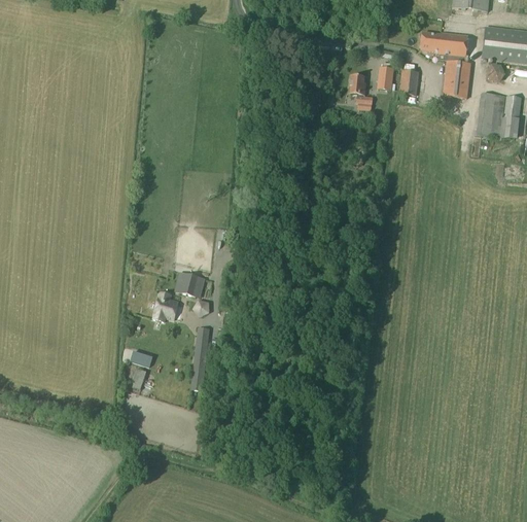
[(451,0),(451,5),(487,10),(488,0),(451,0)]
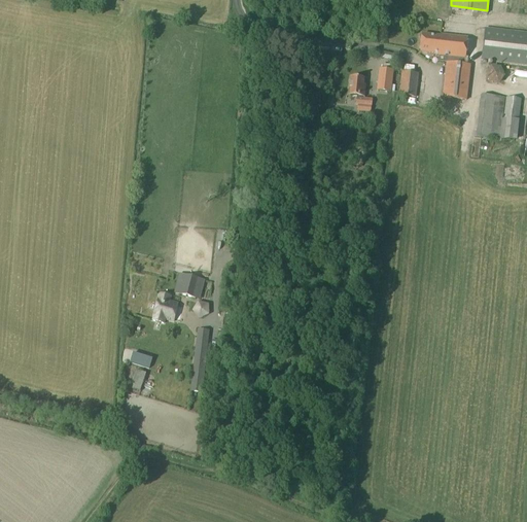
[(526,29),(485,24),(481,57),(526,62),(526,29)]
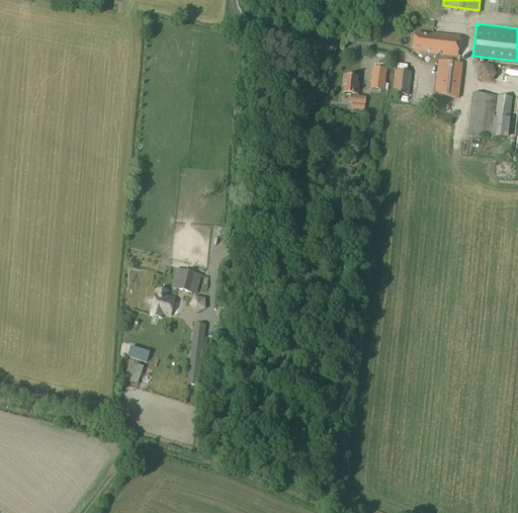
[(440,52),(439,57),(456,59),(456,53),(457,53),(459,33),(433,30),(432,32),(415,29),(413,47),(430,49),(430,51),(440,52)]
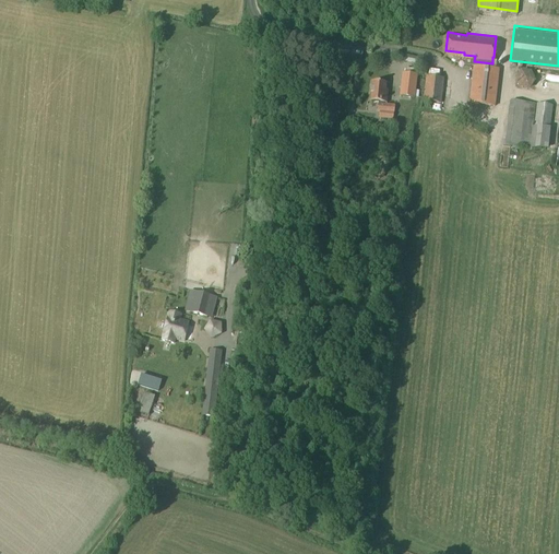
[(492,63),(474,61),(473,61),(468,99),(495,103),(499,65),(492,63)]
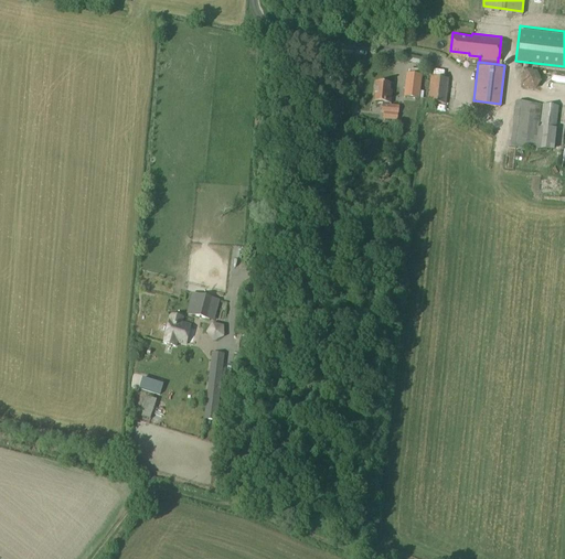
[(521,67),(515,85),(530,89),(536,73),(521,67)]
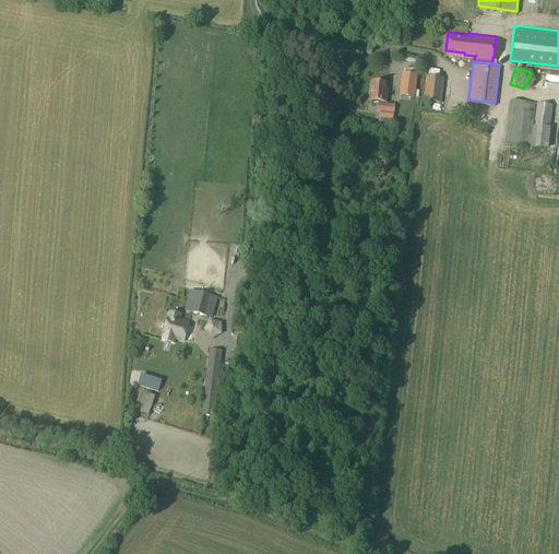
[(416,71),(403,69),(402,85),(408,85),(407,93),(413,93),(416,71)]
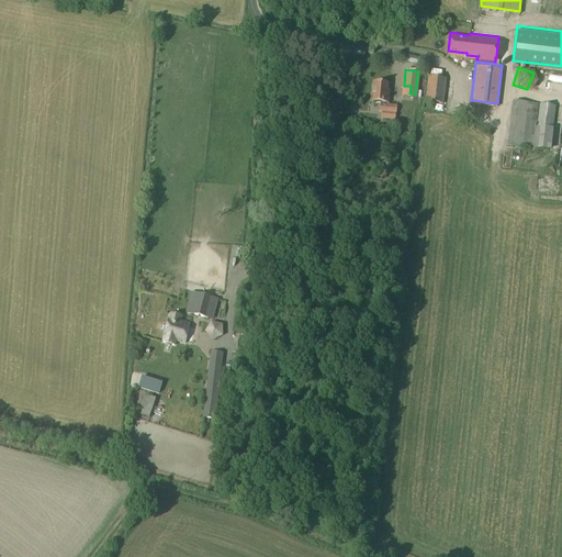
[(442,100),(446,75),(428,73),(425,98),(442,100)]
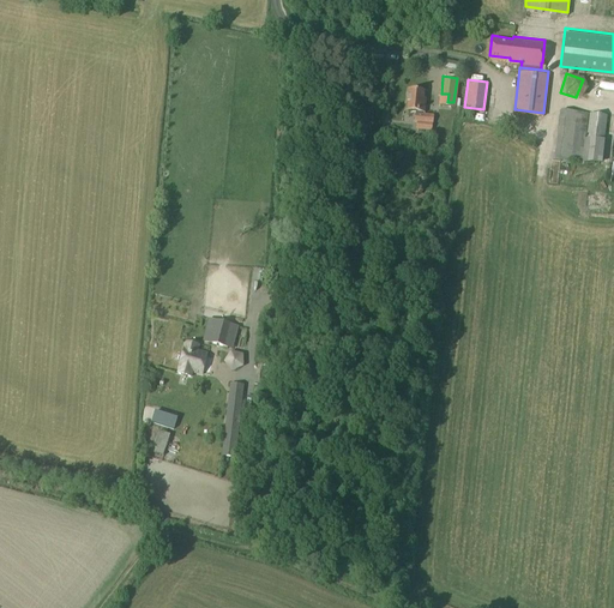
[(423,108),(425,94),(423,94),(423,88),(408,85),(405,106),(415,107),(413,128),(431,131),(433,112),(423,110),(423,108)]
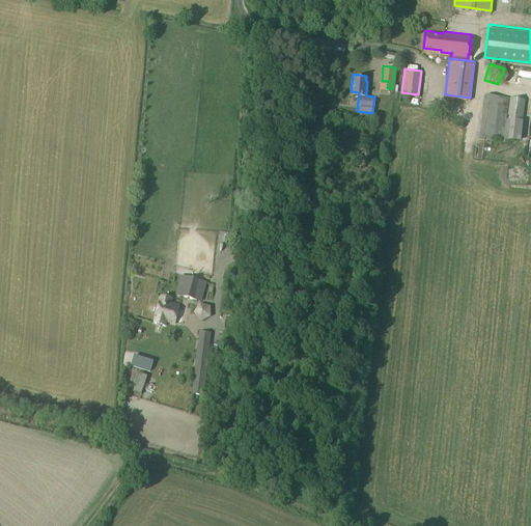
[(525,95),(483,91),(479,133),(520,138),(525,95)]
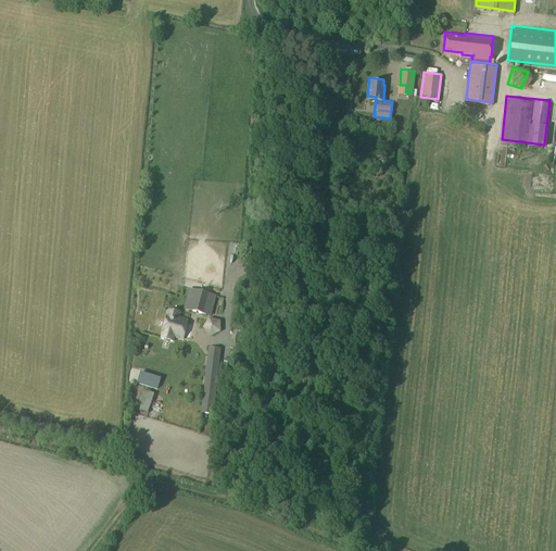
[(190,307),(206,311),(211,291),(192,286),(188,305),(190,307)]
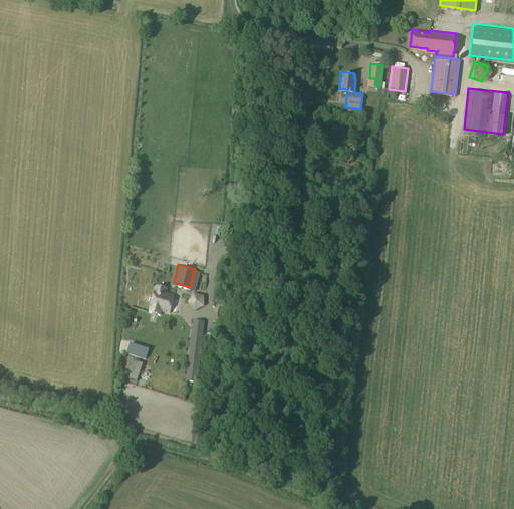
[(175,298),(172,297),(173,292),(165,290),(166,285),(155,282),(154,287),(149,304),(148,309),(159,312),(161,307),(169,310),(170,304),(173,305),(175,298)]
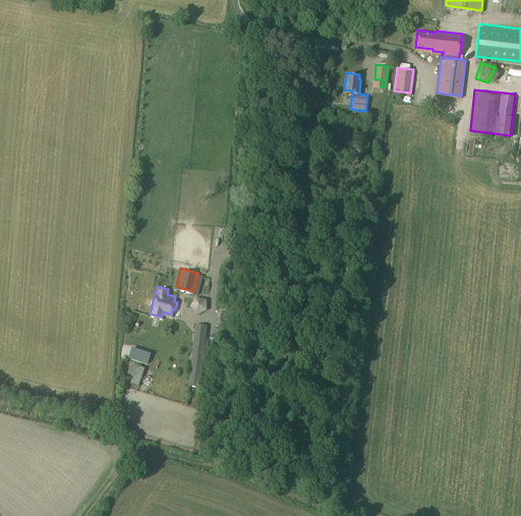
[(196,296),(191,304),(196,311),(206,308),(207,299),(196,296)]
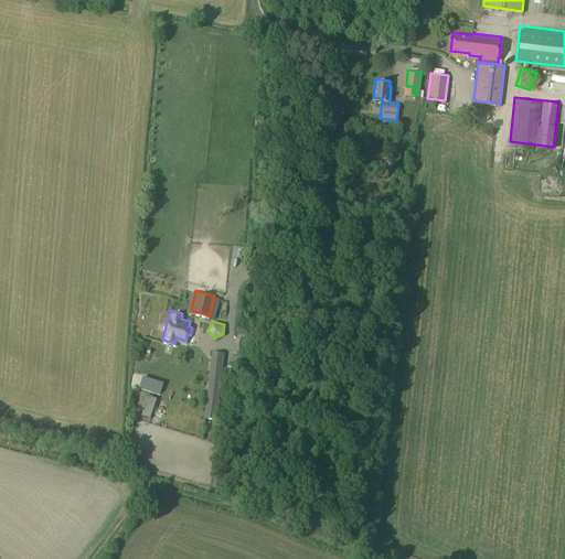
[(223,350),(212,348),(204,415),(216,416),(223,350)]
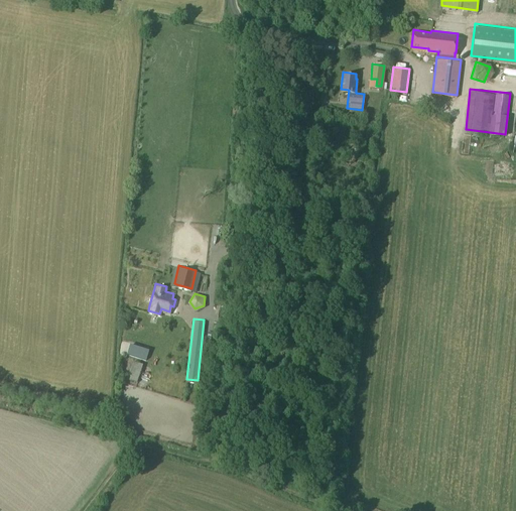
[(148,349),(131,343),(128,352),(145,358),(148,349)]
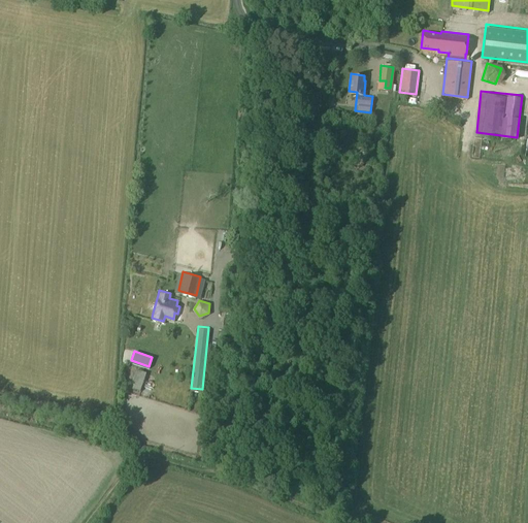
[(138,367),(131,386),(141,389),(147,371),(138,367)]
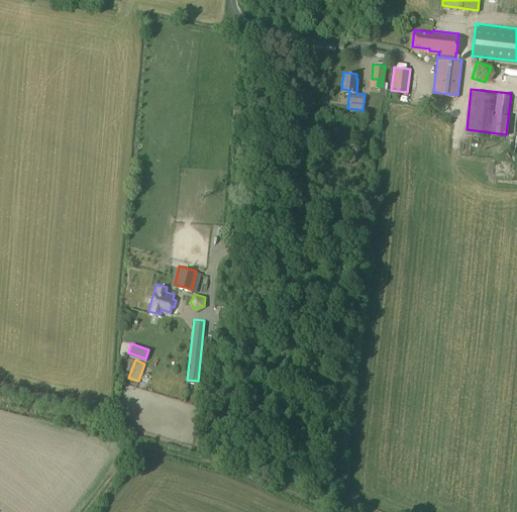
All buildings are outlined.
